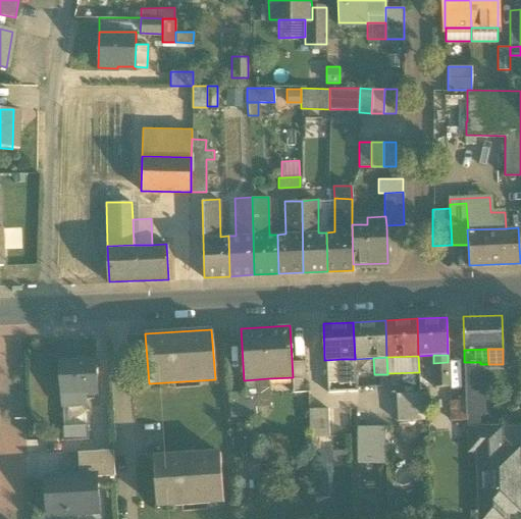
[(60,395),(61,395),(85,393),(97,393),(95,359),(59,361),(60,395)]
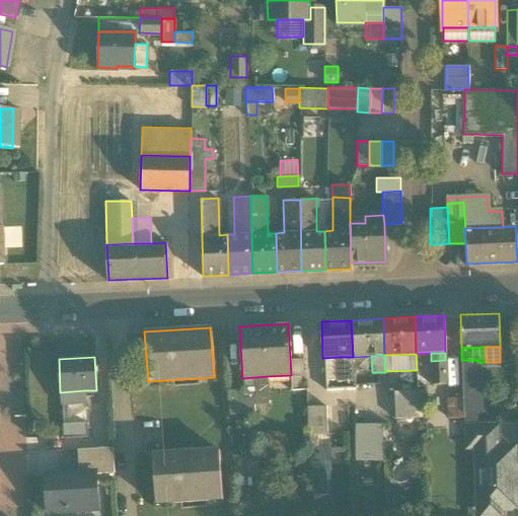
[(324,358),(324,367),(336,366),(340,366),(340,357),(324,358)]
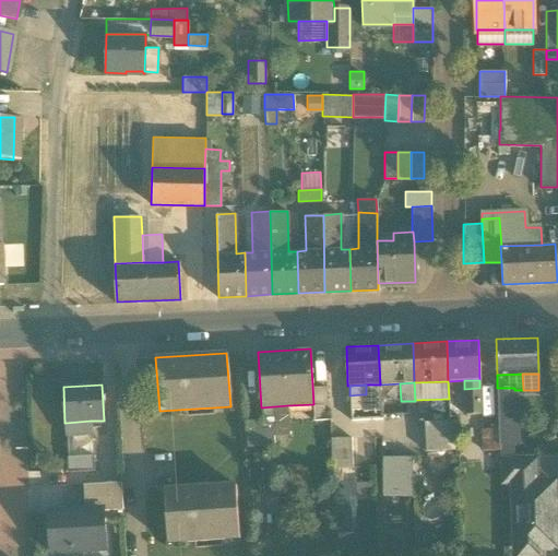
[(380,385),(366,385),(366,394),(361,394),(363,411),(381,410),(380,385)]
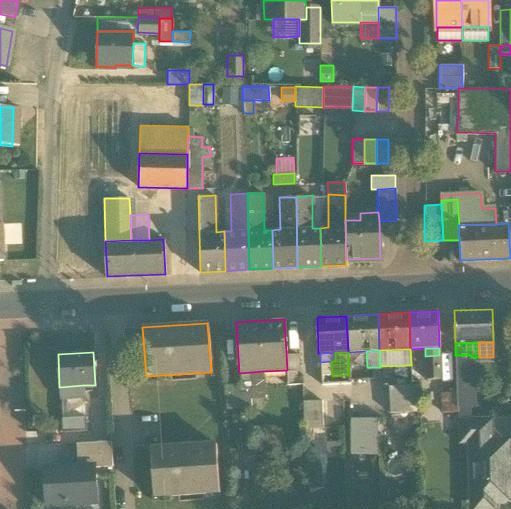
[(286,353),(287,370),(297,370),(298,370),(297,353),(286,353)]
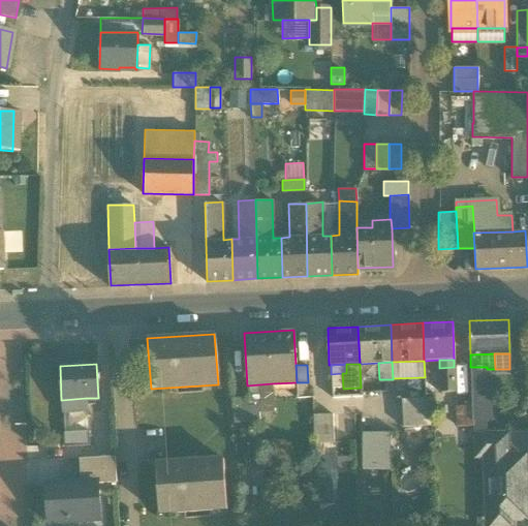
[(439,368),(440,392),(455,391),(454,367),(439,368)]
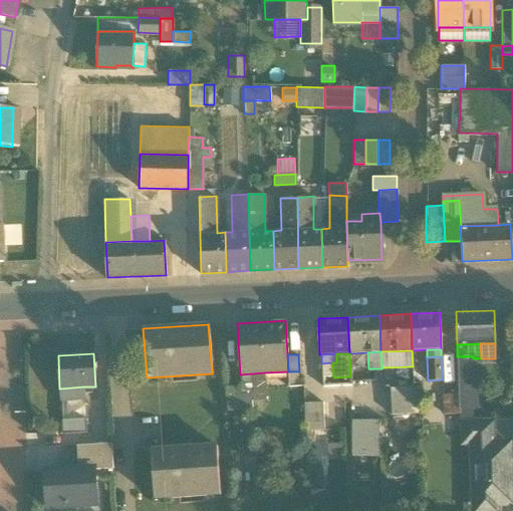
[(458,394),(459,407),(473,407),(475,407),(473,358),(473,356),(457,356),(458,378),(458,394)]
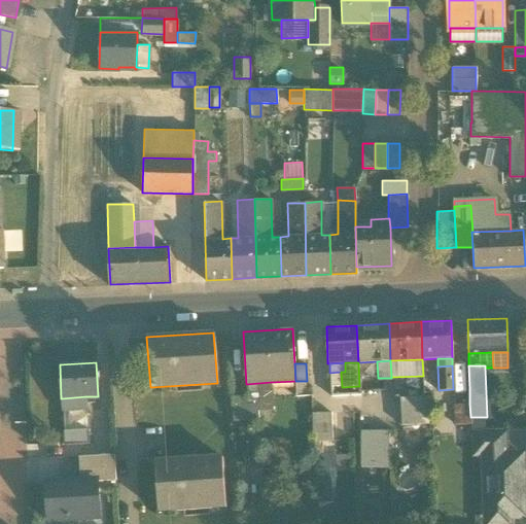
[(342,387),(341,372),(329,373),(330,394),(352,393),(359,393),(359,386),(342,387)]
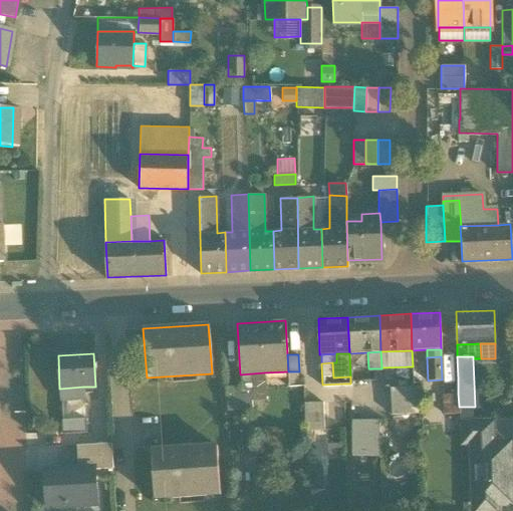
[(298,385),(298,371),(288,371),(288,385),(298,385)]
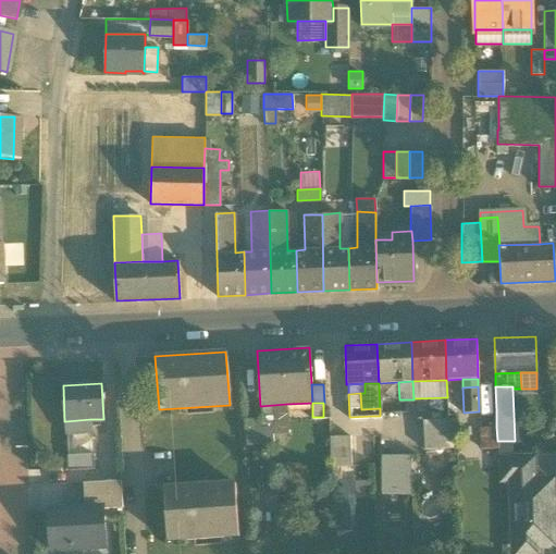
[(272,427),(272,433),(288,433),(286,404),(260,406),(260,419),(259,419),(259,427),(272,427)]
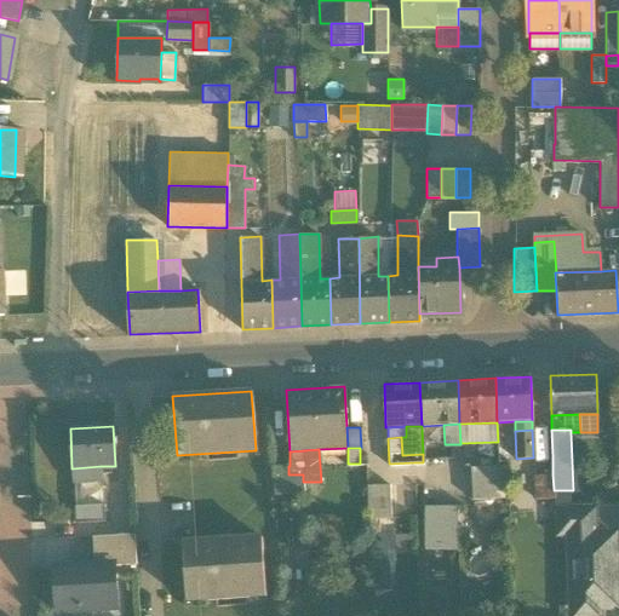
[(73,468),(73,481),(102,479),(101,466),(73,468)]
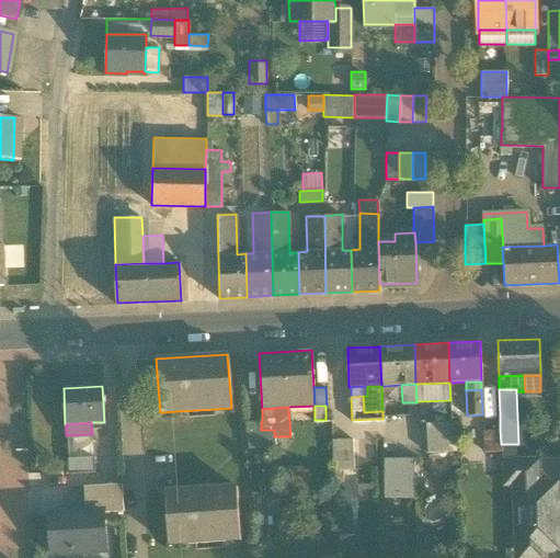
[(246,422),(247,447),(275,445),(274,436),(274,430),(261,430),(261,422),(246,422)]
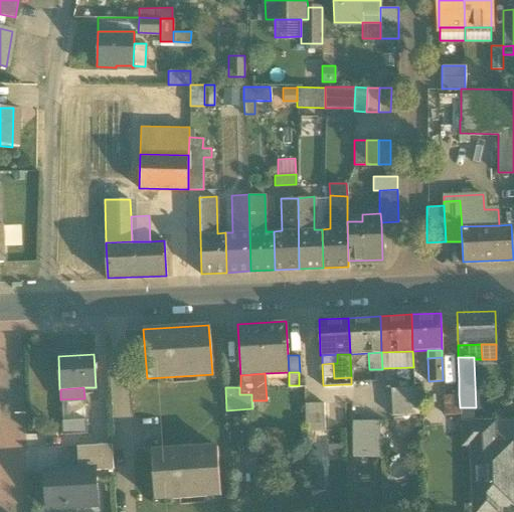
[(390,388),(391,414),(417,413),(416,387),(390,388)]
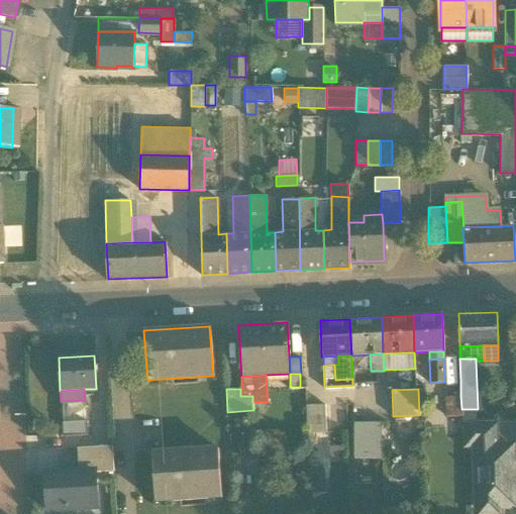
[(446,397),(446,416),(461,415),(461,409),(460,396),(446,397)]
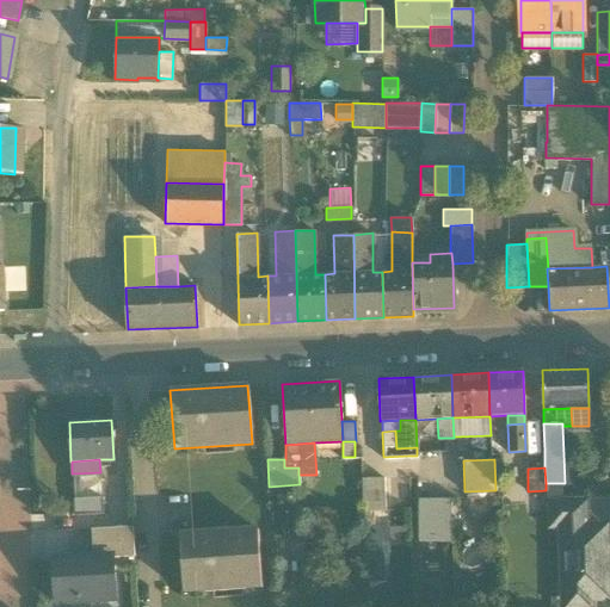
[(363,477),(364,509),(384,509),(383,476),(363,477)]
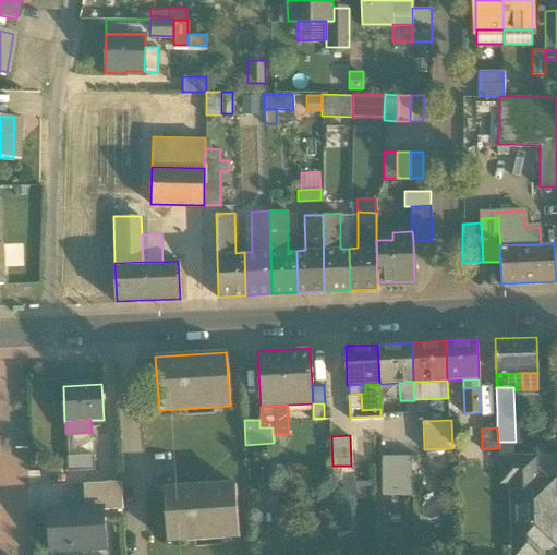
[(498,455),(513,455),(513,442),(498,442),(498,448),(498,455)]
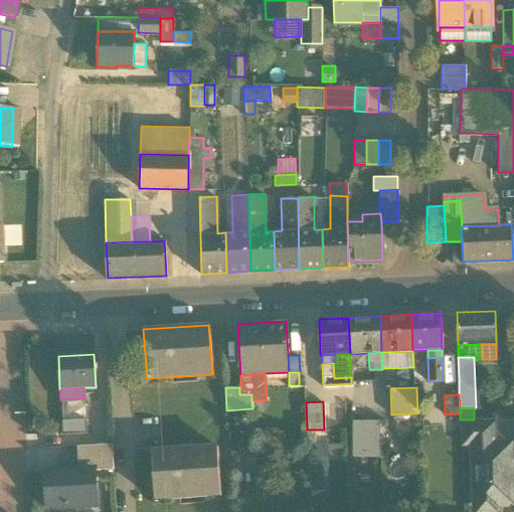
[(61,419),(62,434),(87,433),(86,417),(61,419)]
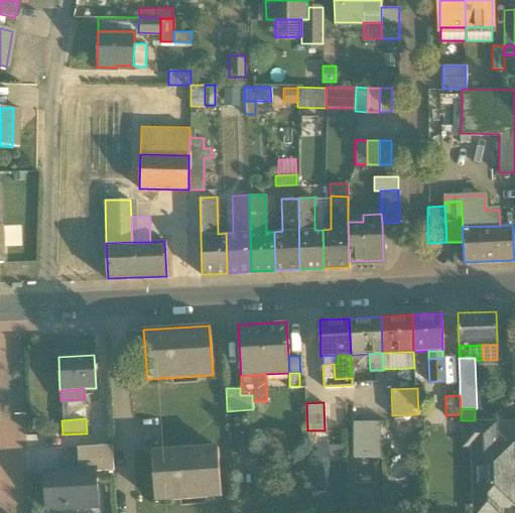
[(474,444),(495,443),(495,419),(475,420),(461,420),(462,444),(474,444)]
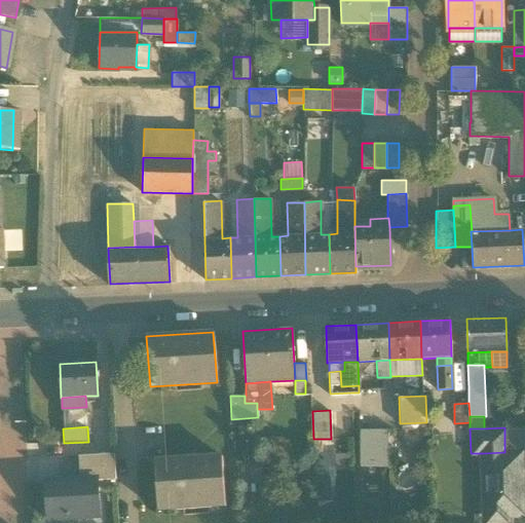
[(360,465),(387,464),(387,428),(360,428),(360,465)]
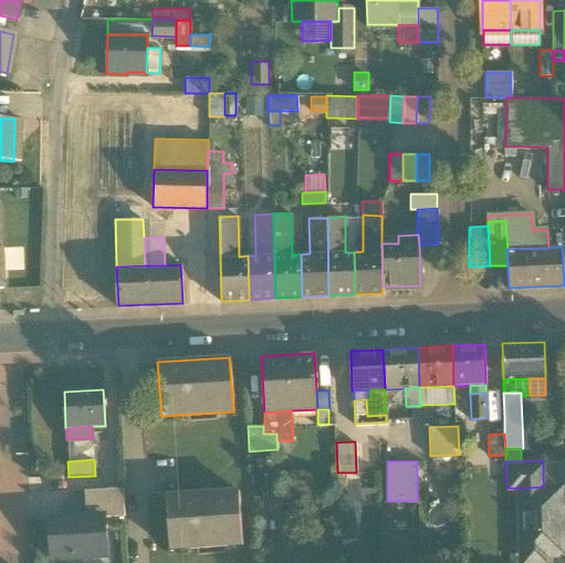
[(123,487),(84,489),(85,515),(103,514),(103,515),(124,514),(123,487)]
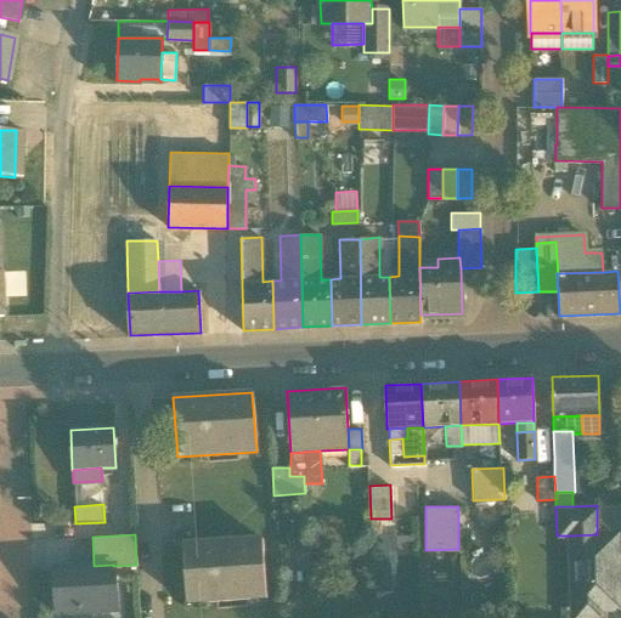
[(597,534),(571,536),(574,608),(604,607),(617,607),(616,534),(597,534)]
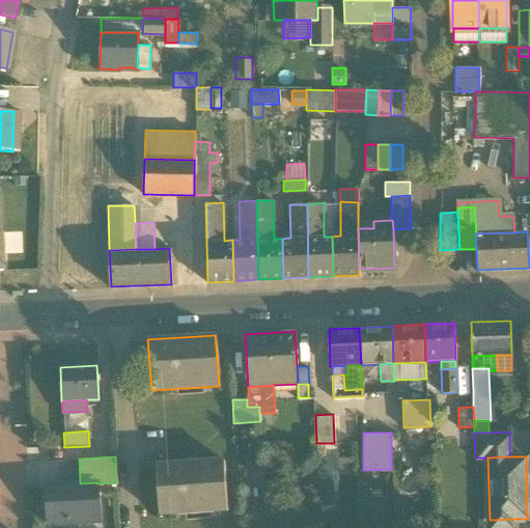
[(156,465),(159,515),(226,510),(223,461),(156,465)]
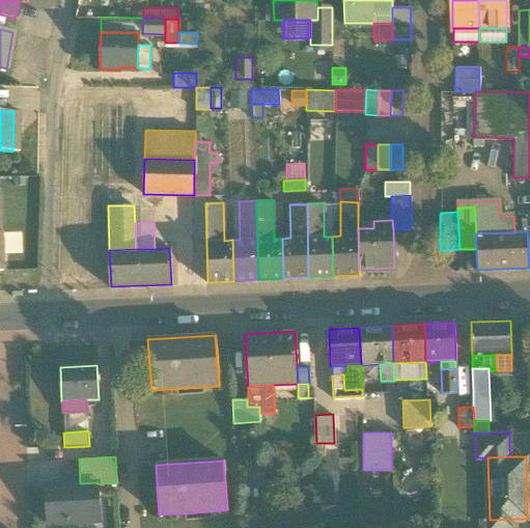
[(239,467),(240,488),(263,485),(262,466),(239,467)]
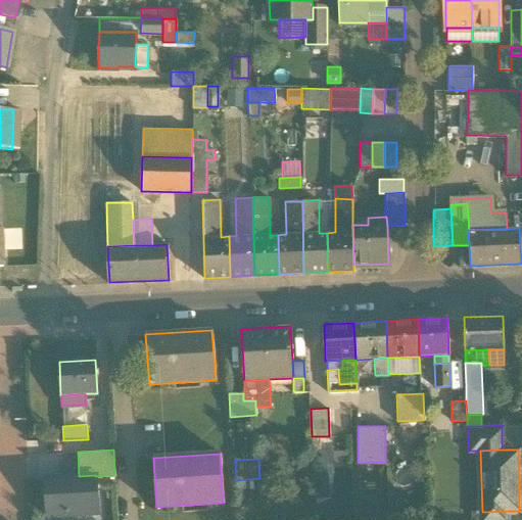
[(79,476),(46,478),(48,515),(97,512),(95,476),(95,475),(79,476)]
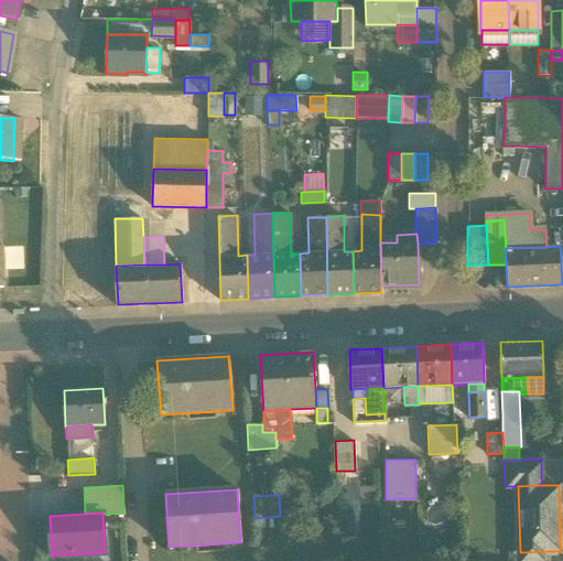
[(548,560),(548,551),(520,552),(516,552),(516,560),(548,560)]
